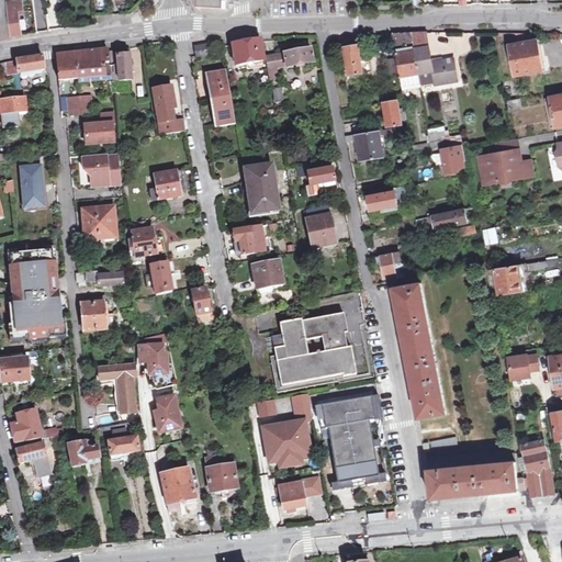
[(22,34),(20,15),(25,14),(23,0),(19,1),(18,0),(14,0),(15,1),(7,2),(12,36),(22,34)]
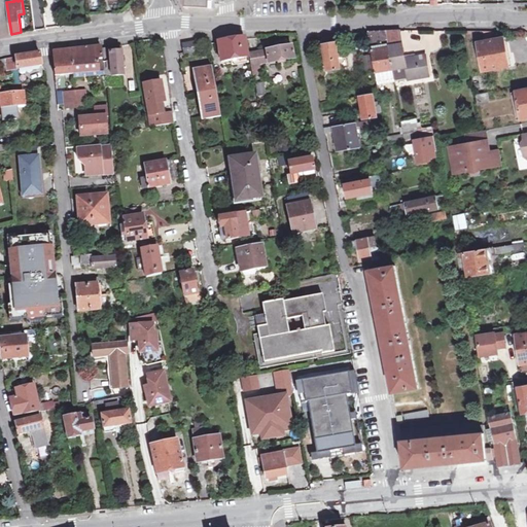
[(369,32),(376,73),(408,67),(410,77),(411,79),(431,75),(426,54),(406,59),(400,30),(369,32)]
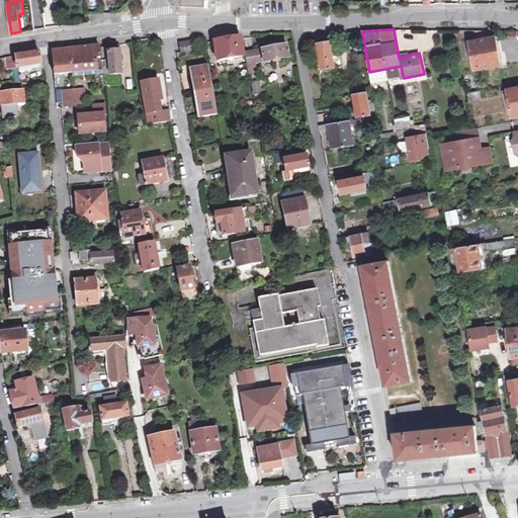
[(328,34),(316,35),(316,33),(312,33),(313,38),(317,38),(322,70),(334,68),(333,58),(337,57),(336,53),(332,53),(328,34)]
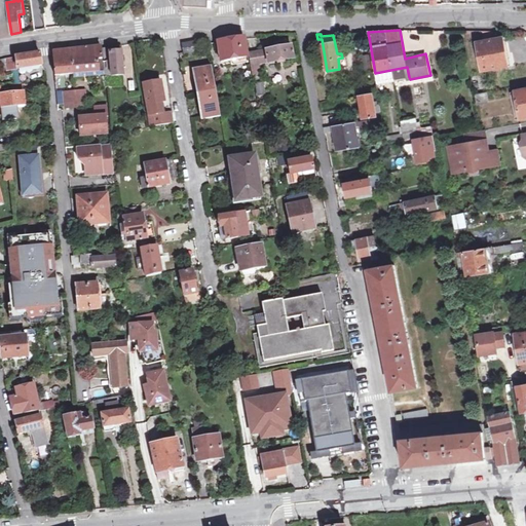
[(218,42),(221,62),(248,57),(245,38),(218,42)]
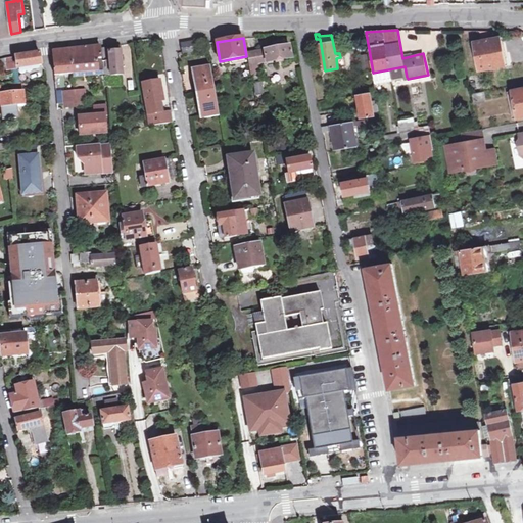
[(502,39),(475,42),(480,69),(506,65),(502,39)]
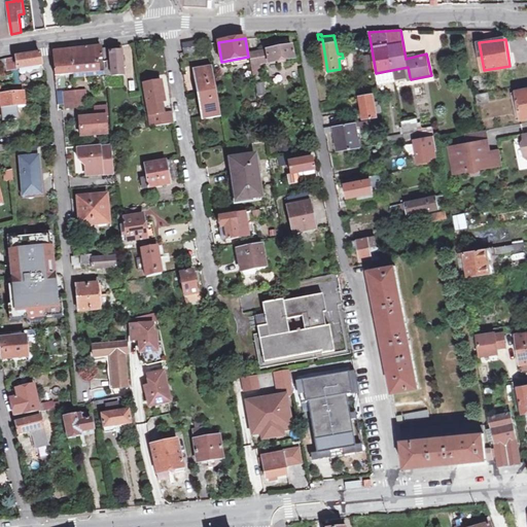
[(200,42),(184,44),(185,56),(202,54),(200,42)]
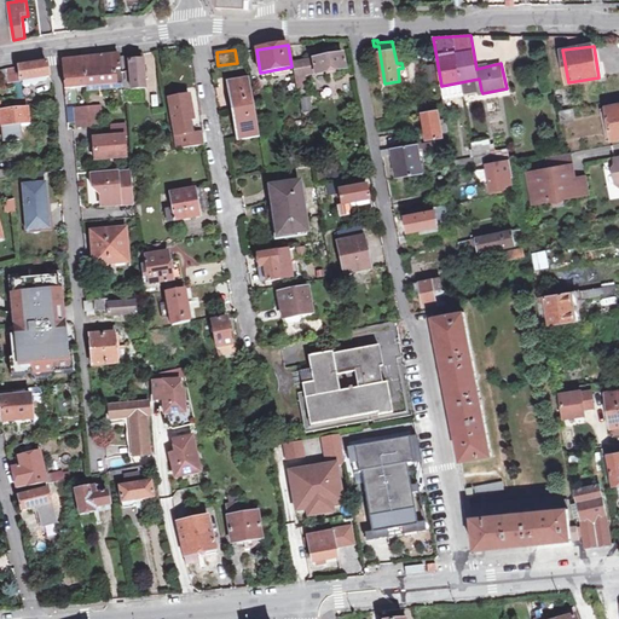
[(85,75),(121,70),(120,55),(84,59),(85,75)]
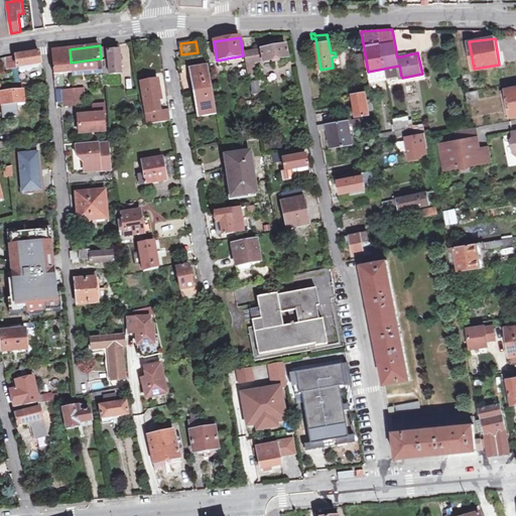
[(244,54),(246,63),(246,67),(288,57),(285,45),(276,47),(276,45),(271,46),(271,48),(244,54)]
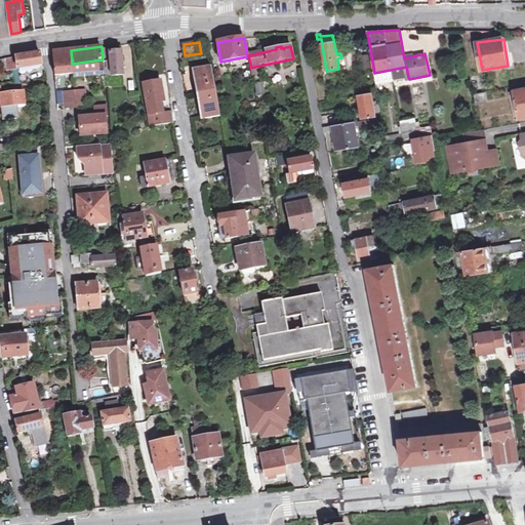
[(104,48),(105,64),(107,64),(108,71),(111,70),(111,72),(109,72),(109,76),(111,76),(124,75),(122,51),(112,52),(111,47),(104,48)]
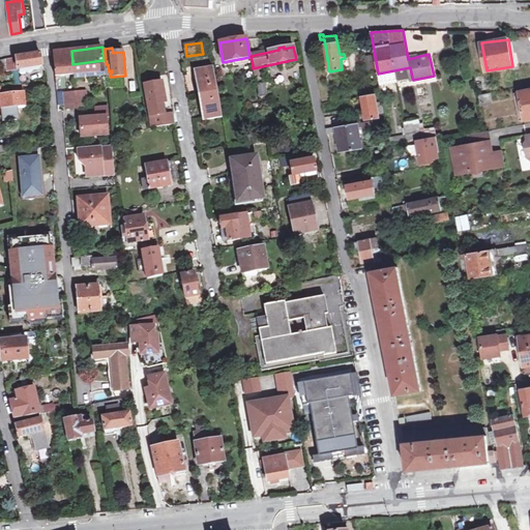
[(72,64),(71,51),(53,53),(56,84),(62,84),(62,80),(67,79),(67,76),(75,76),(72,64)]
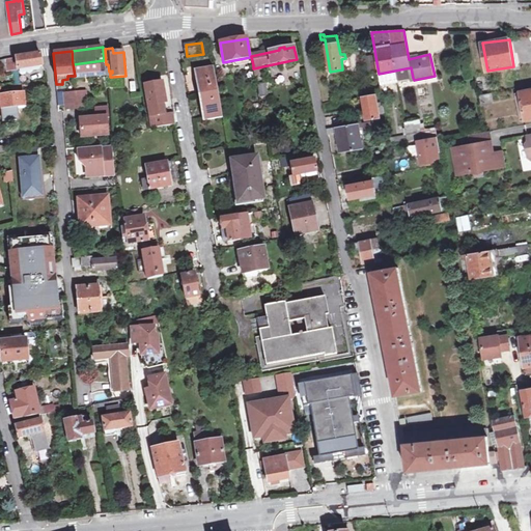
[(42,55),(6,59),(8,72),(18,71),(43,66),(42,55)]
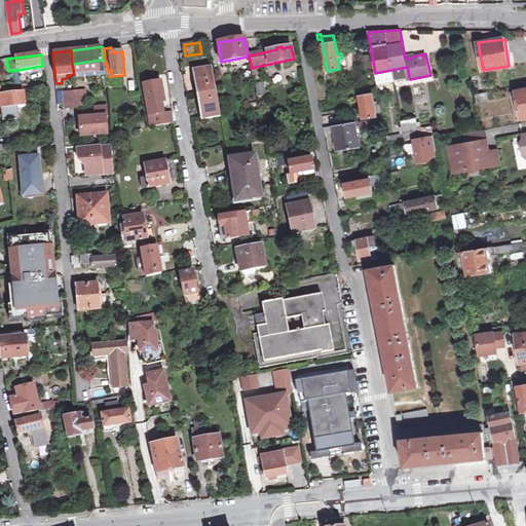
[(370,54),(361,55),(364,72),(367,75),(368,82),(374,82),(370,54)]
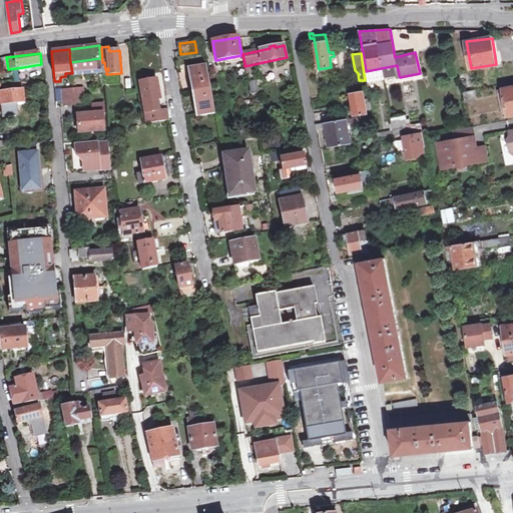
[(100,58),(70,62),(72,73),(72,76),(97,74),(97,71),(101,70),(100,58)]
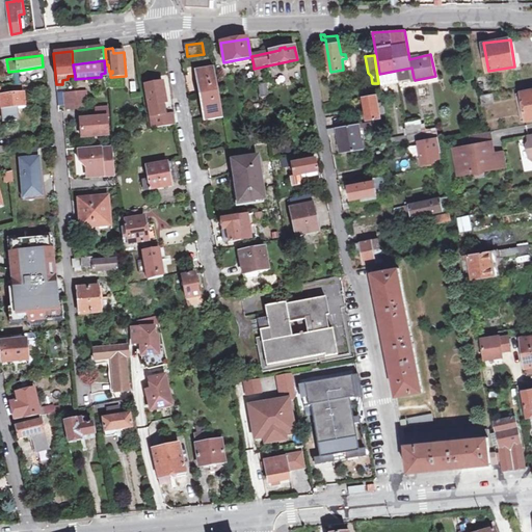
[(200,92),(218,89),(214,67),(196,70),(200,92)]
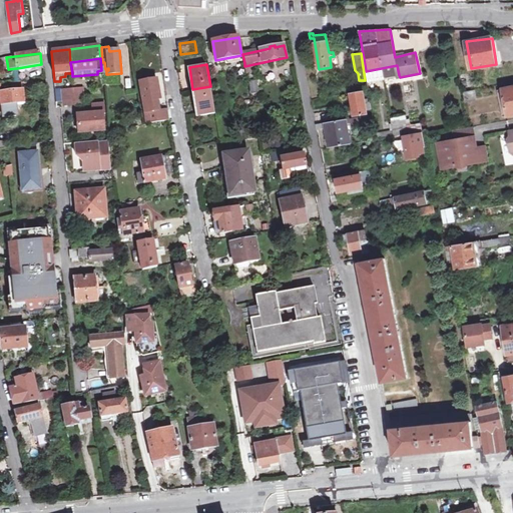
[(397,65),(366,71),(368,81),(399,75),(397,65)]
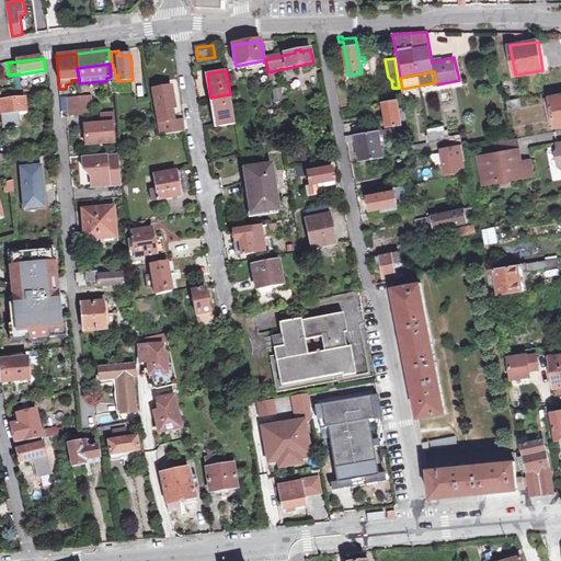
[(170,88),(153,90),(160,136),(184,132),(183,121),(173,123),(171,111),(173,110),(172,102),(173,98),(172,91),(170,88)]
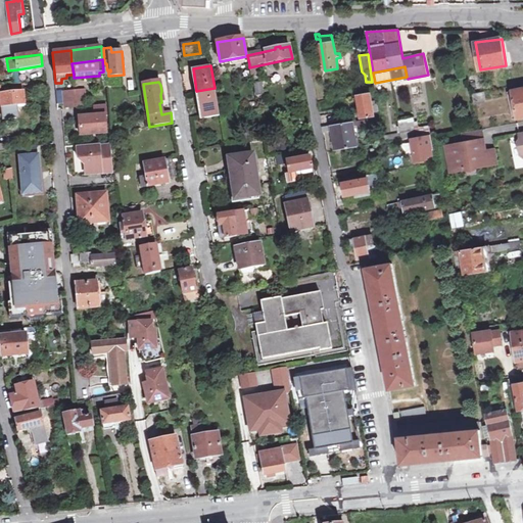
[(215,88),(196,91),(197,94),(201,120),(220,116),(215,88)]
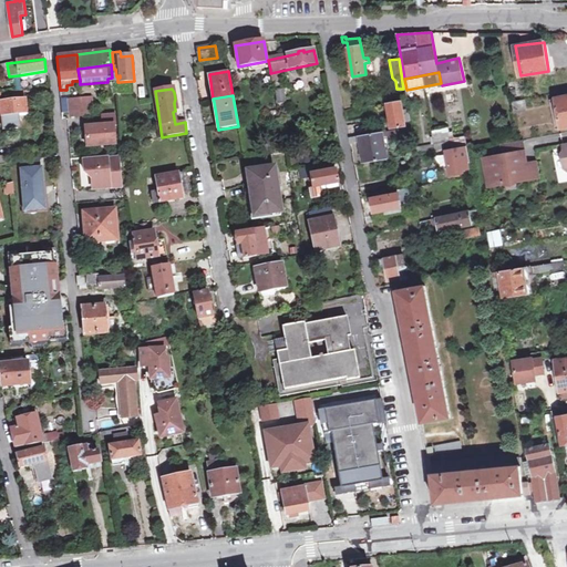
[(566,96),(556,100),(560,129),(566,127),(566,96)]
